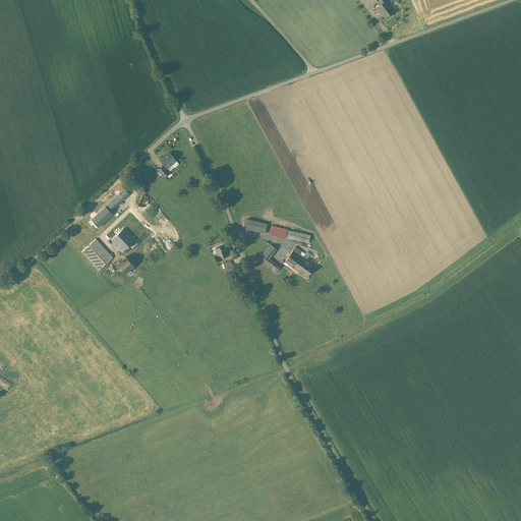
[(274,0),(270,0),(266,3),(273,11),(279,6),(274,0)]
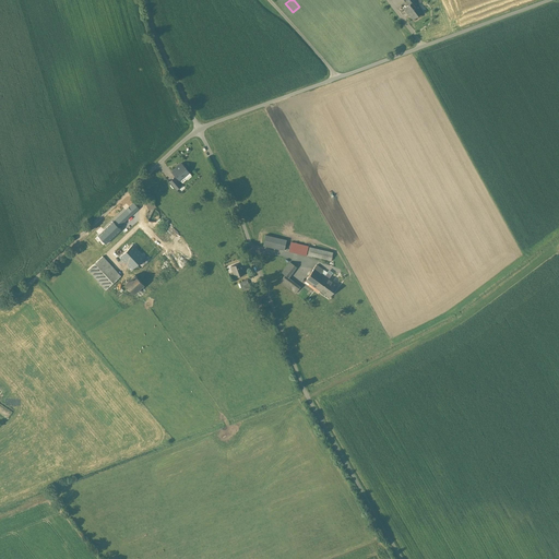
[(415,0),(406,0),(405,1),(408,6),(404,9),(407,12),(413,19),(421,13),(418,9),(419,8),(415,1),(416,0),(415,0)]
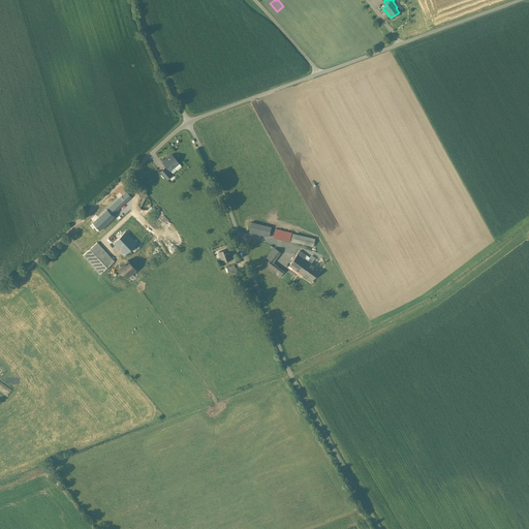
[(179,162),(172,155),(163,163),(169,170),(179,162)]
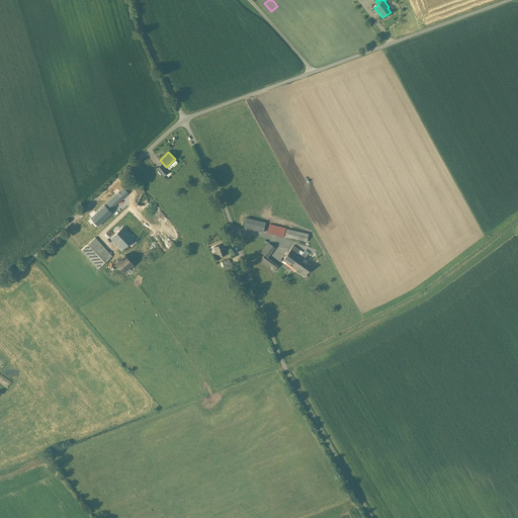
[(168,172),(161,165),(158,169),(164,176),(168,172)]
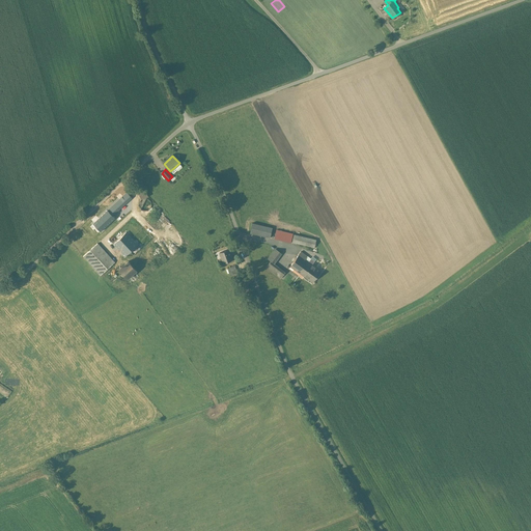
[(127,193),(111,207),(116,213),(132,198),(127,193)]
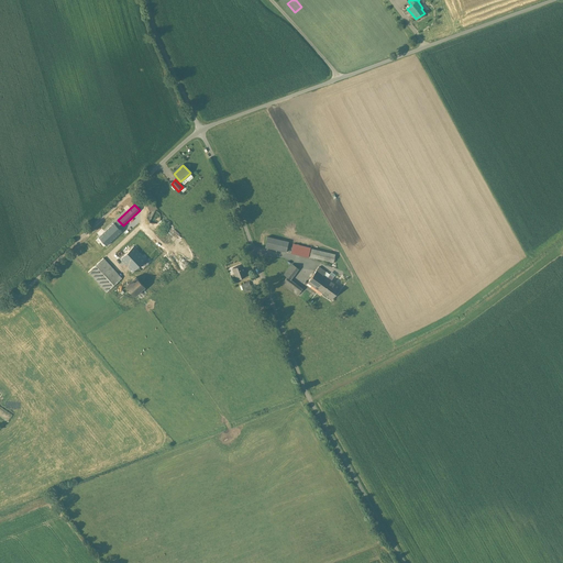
[(114,223),(99,236),(107,244),(121,231),(119,229),(114,223)]
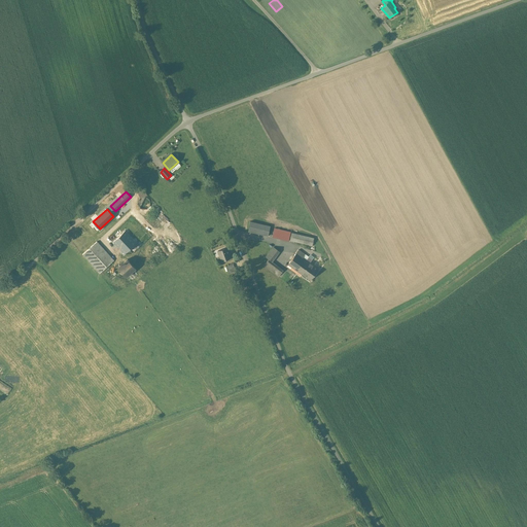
[(219,217),(211,222),(213,227),(217,235),(225,231),(219,217)]
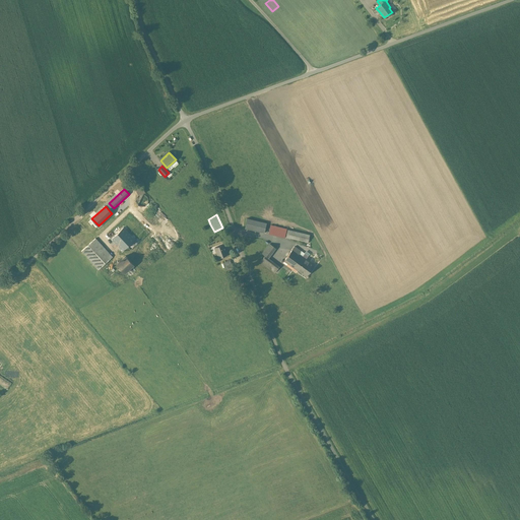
[(267,223),(247,219),(245,229),(264,234),(267,223)]
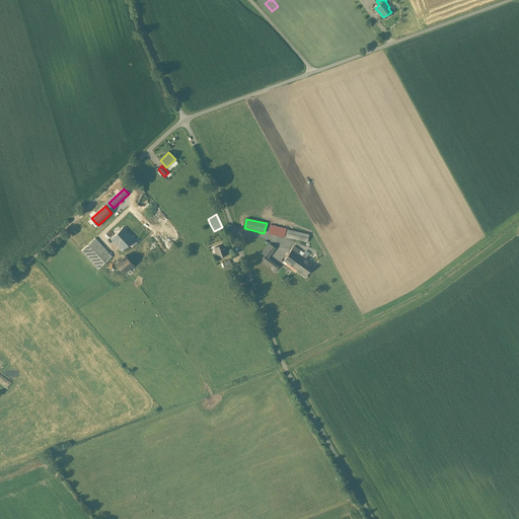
[(286,229),(270,225),(268,234),(285,237),(286,229)]
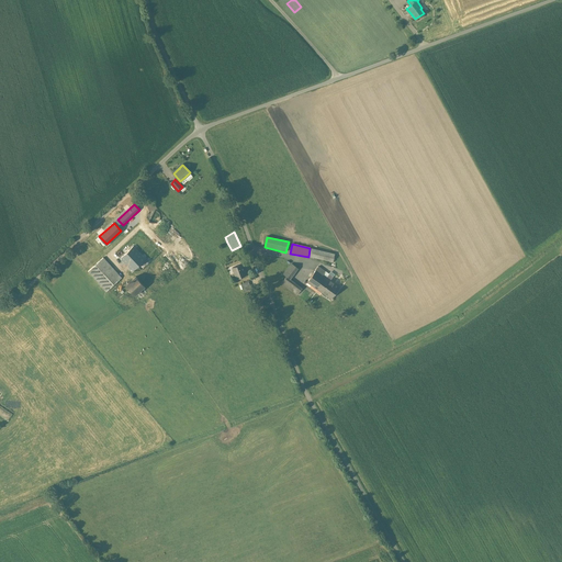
[(146,259),(134,246),(121,258),(133,271),(146,259)]
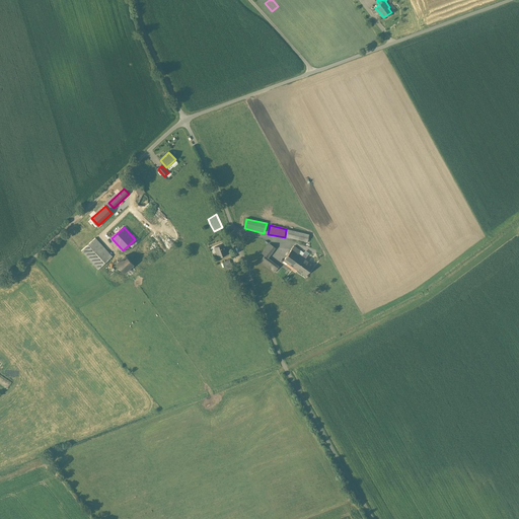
[(309,235),(288,229),(286,237),(307,242),(309,235)]
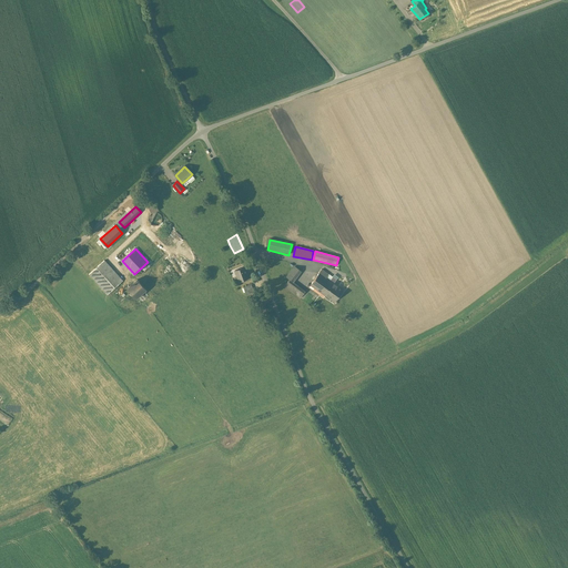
[(104,261),(89,274),(108,295),(123,281),(104,261)]
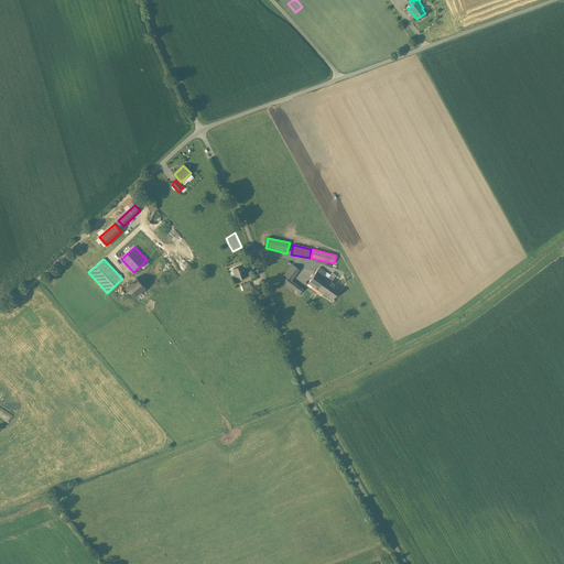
[(293,264),(285,275),(288,278),(280,289),(295,300),(303,290),(291,280),(300,269),(293,264)]
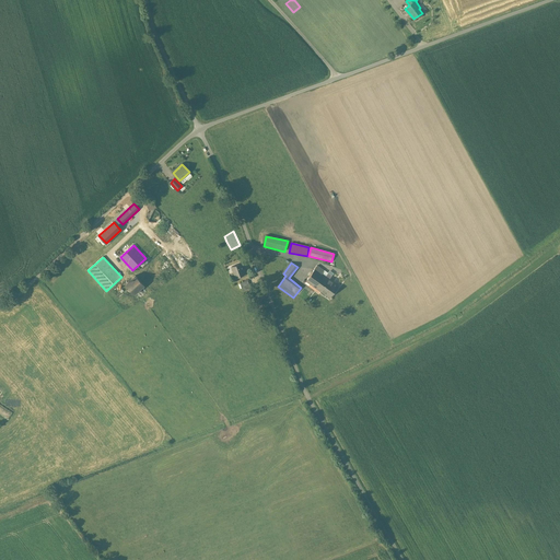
[(241,264),(232,267),(235,278),(245,275),(244,269),(243,270),(241,264)]
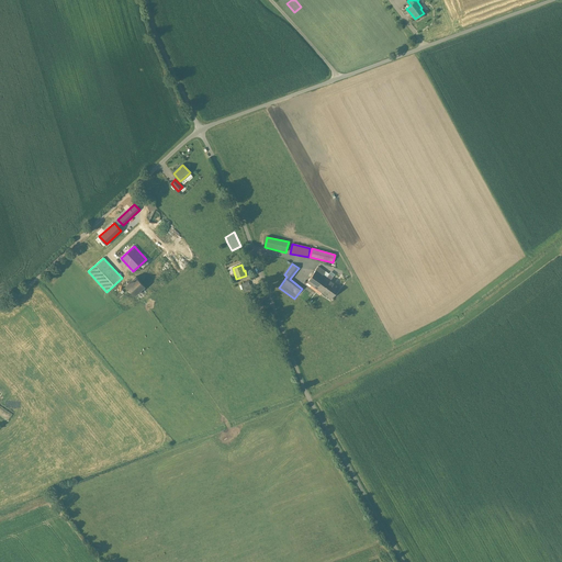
[(327,273),(318,267),(307,282),(322,292),(330,280),(325,277),(327,273)]
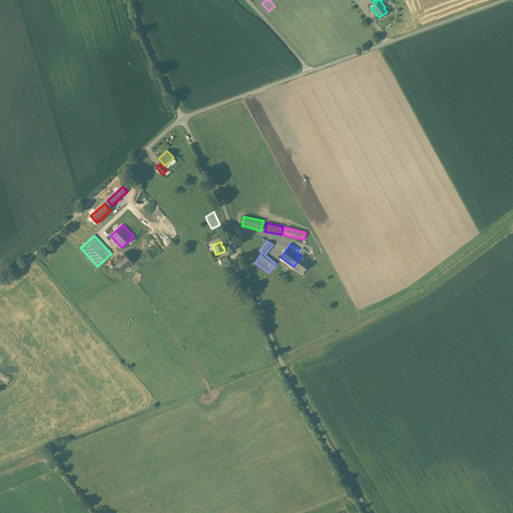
[(124,251),(115,261),(123,270),(132,261),(126,253),(124,251)]
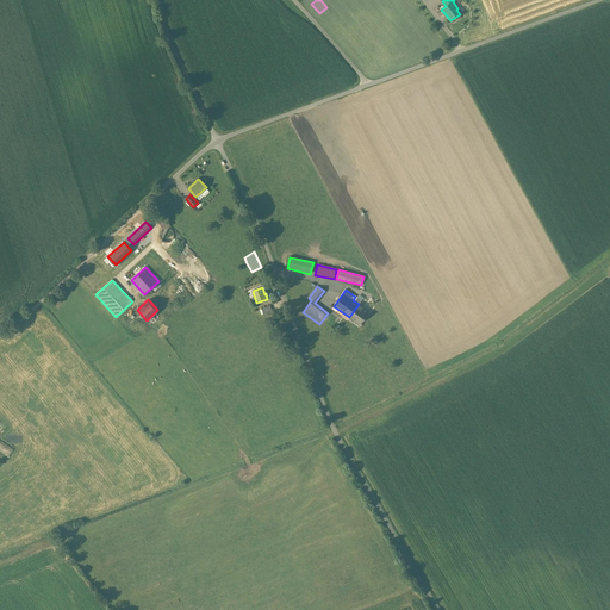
[(359,304),(349,317),(359,324),(369,311),(359,304)]
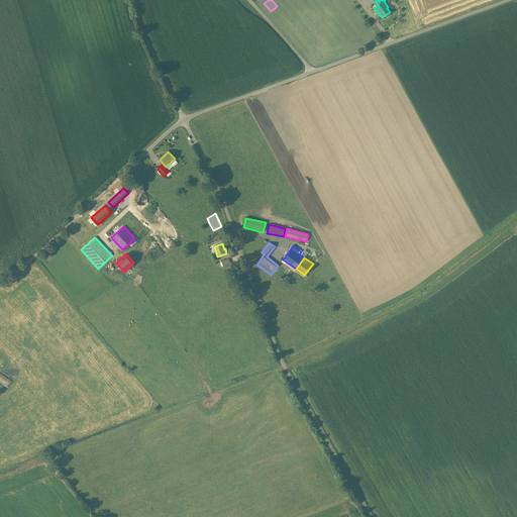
[(228,260),(222,262),(224,269),(231,266),(228,260)]
